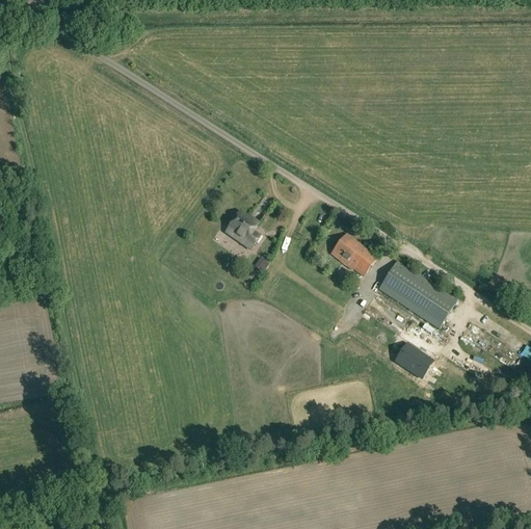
[(251,244),(259,234),(253,229),(258,221),(247,215),(246,216),(238,210),(227,227),(251,244)]
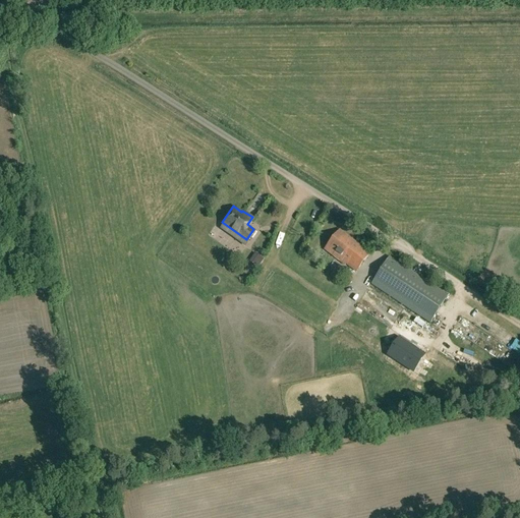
[(355,269),(368,251),(338,228),(324,246),(344,263),(345,261),(355,269)]
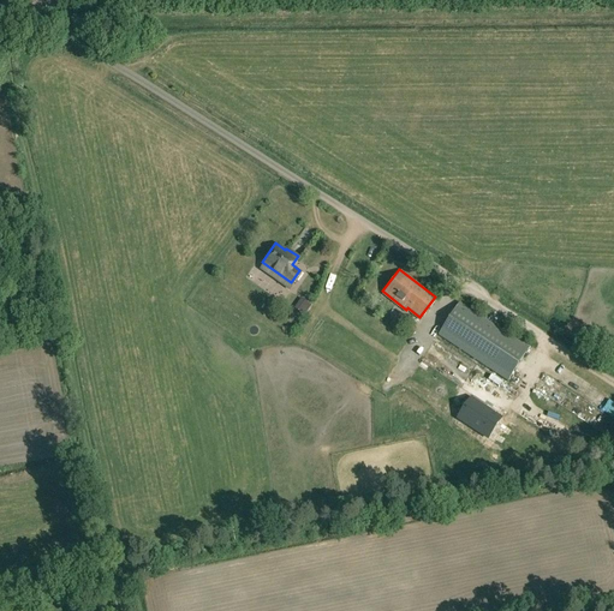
[(299,303),(304,311),(314,305),(309,298),(299,303)]
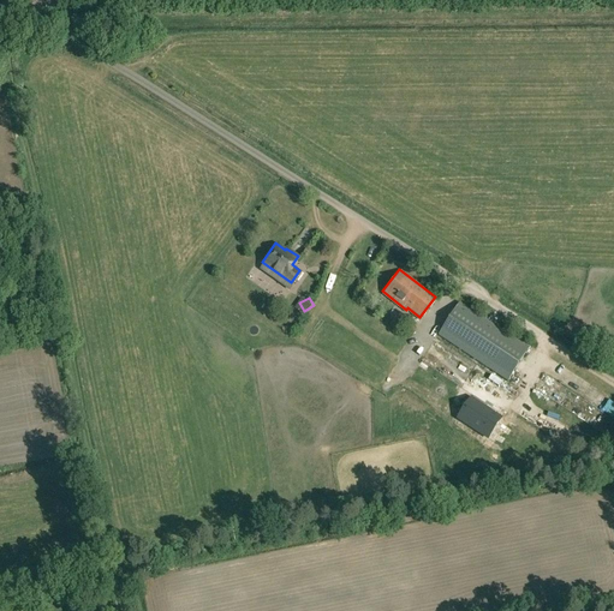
[(474,357),(494,324),(458,300),(436,334),(474,357)]
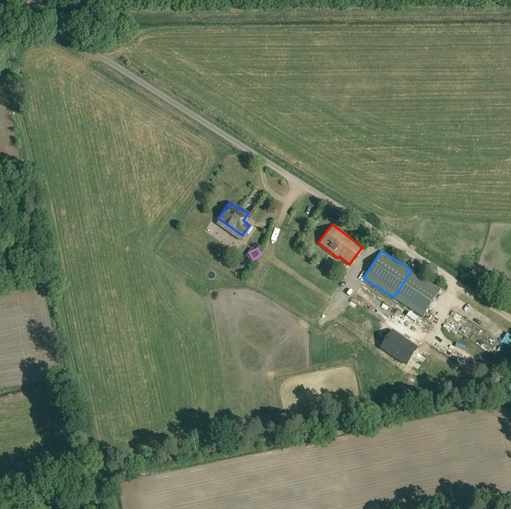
[(417,345),(392,329),(381,345),(406,362),(417,345)]
